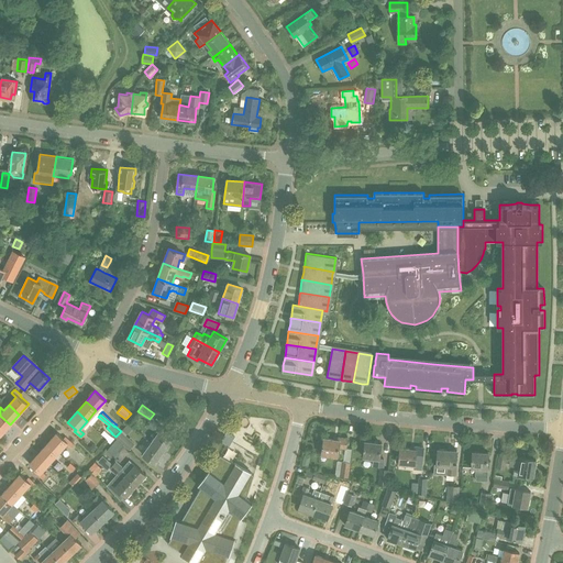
[(10,424),(0,416),(0,434),(0,435),(10,424)]
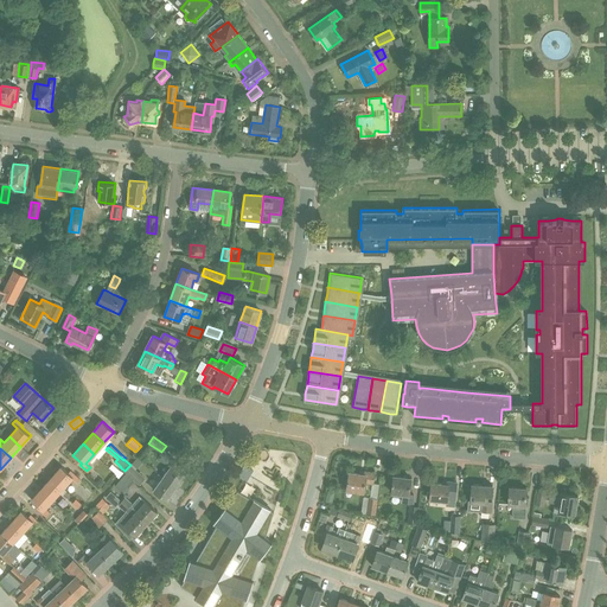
[(171,466),(164,477),(177,487),(186,473),(179,467),(180,466),(163,453),(159,458),(171,466)]
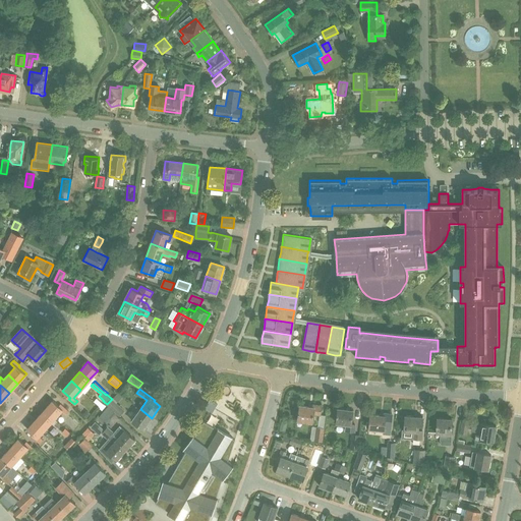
[(108,406),(114,411),(119,416),(124,410),(112,399),(107,404),(108,406)]
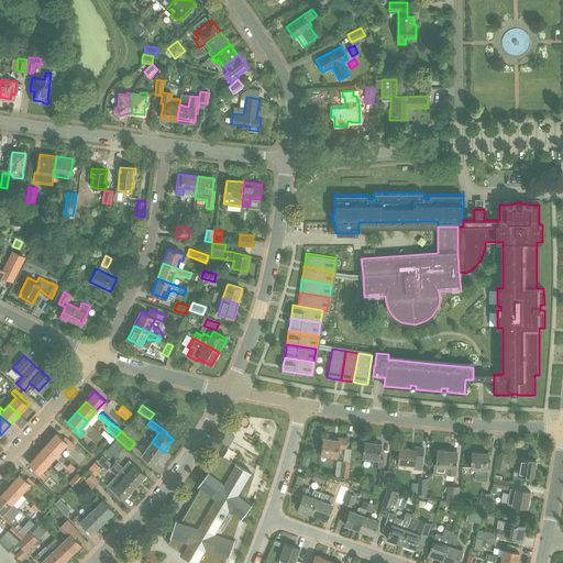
[(57,432),(48,442),(58,452),(66,443),(70,448),(74,444),(67,439),(66,440),(57,432)]
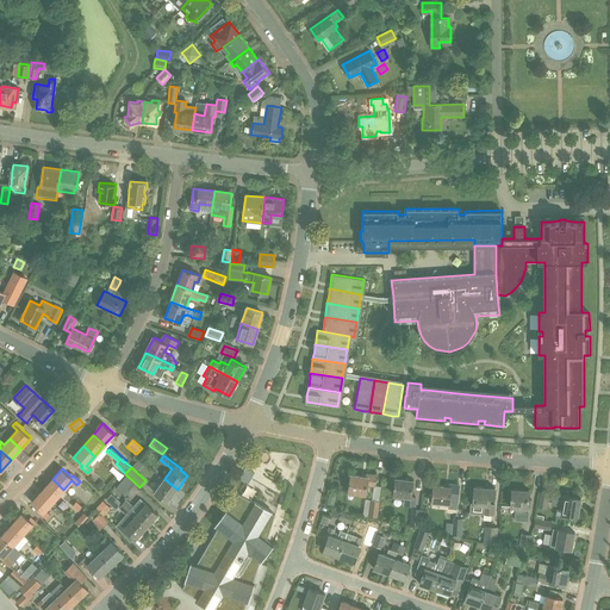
[(244,481),(249,484),(251,478),(254,473),(246,468),(240,478),(244,481)]
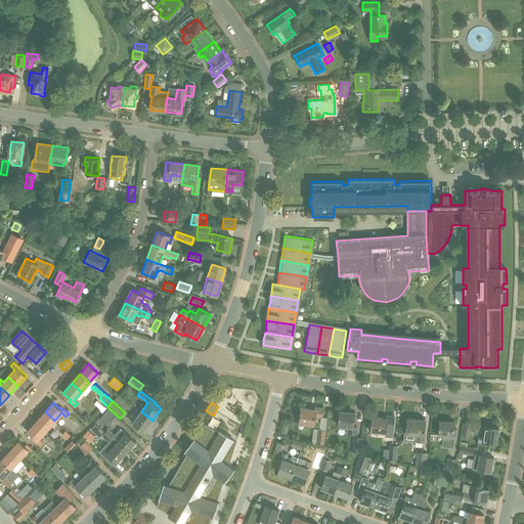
[(311,408),(301,407),(299,423),(314,425),(315,417),(322,418),(323,408),(315,406),(315,409),(311,408)]
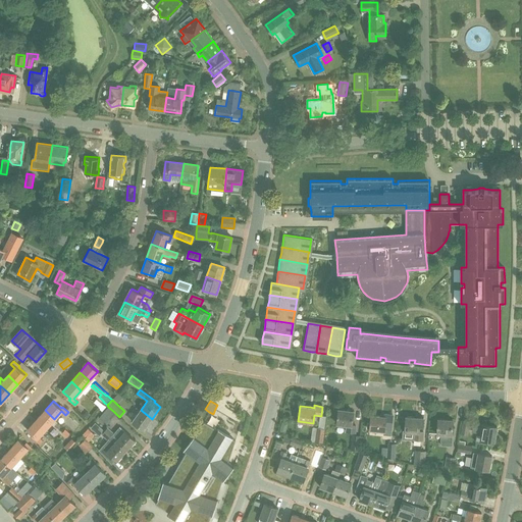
[(109,418),(114,412),(108,407),(99,417),(102,420),(107,424),(111,419),(109,418)]
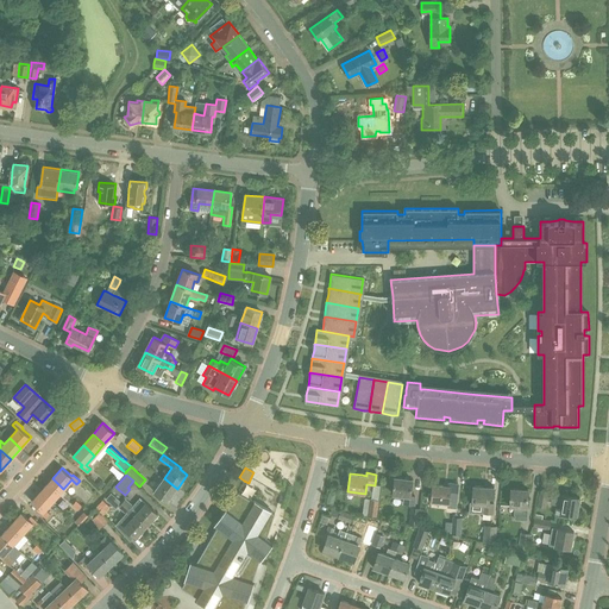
[(395,477),(393,495),(394,495),(394,498),(401,498),(401,496),(405,496),(405,503),(412,504),(414,504),(415,496),(410,496),(413,479),(410,479),(407,478),(395,477)]
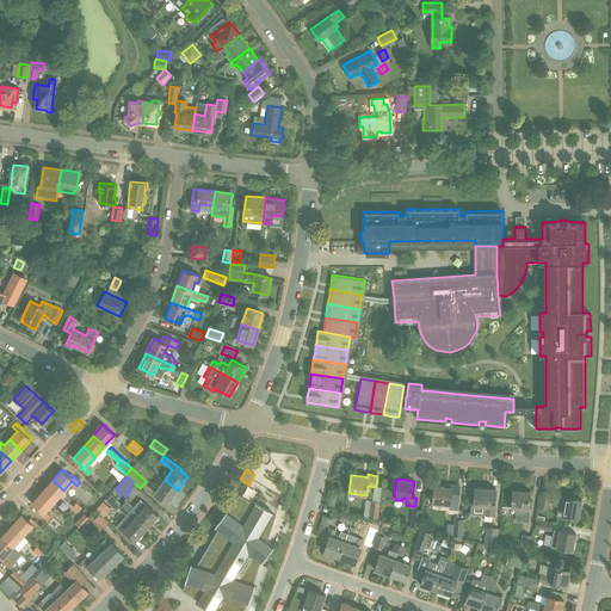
[(53,480),(42,492),(54,501),(63,491),(53,480)]
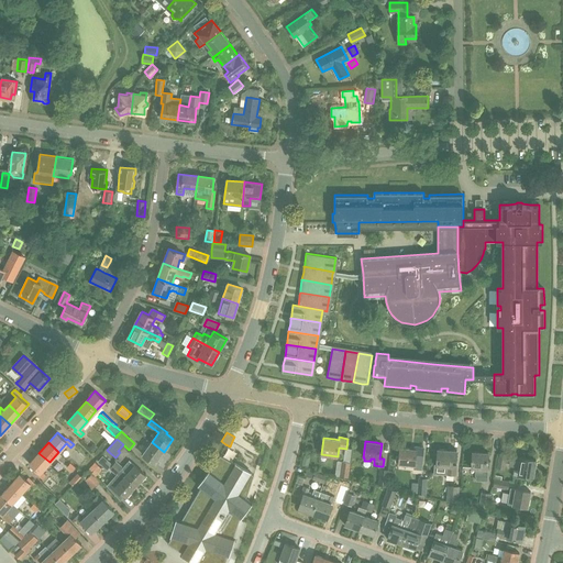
[(152,442),(143,454),(155,463),(164,452),(152,442)]
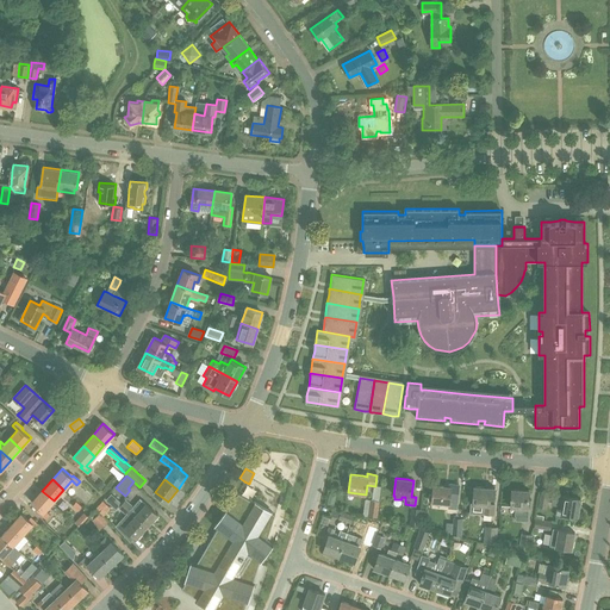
[(447,486),(434,485),(431,502),(449,504),(448,508),(456,509),(459,485),(449,484),(449,486),(447,486)]
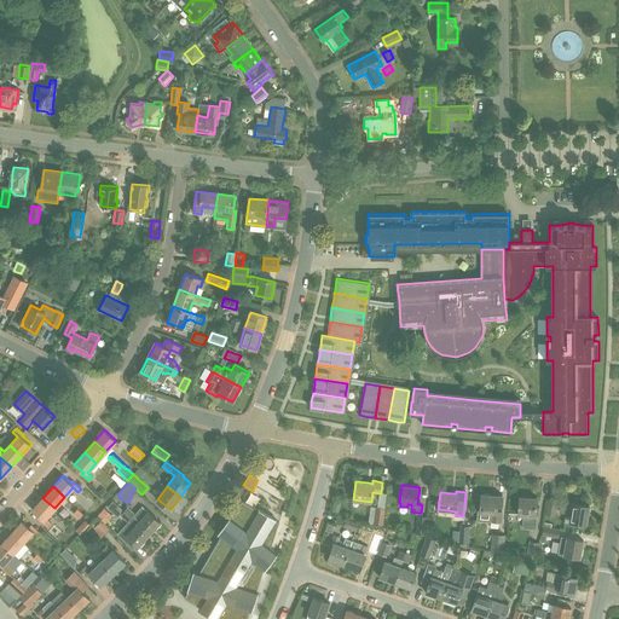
[(478,510),(478,520),(501,522),(502,512),(497,512),(498,504),(502,504),(502,496),(499,495),(495,495),(481,493),(480,510),(478,510)]
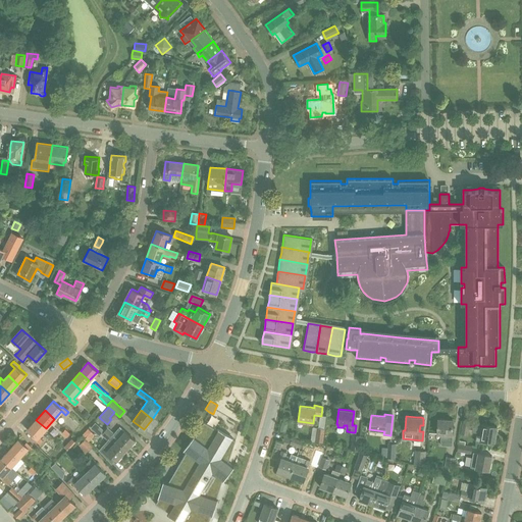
[(437,432),(437,433),(441,434),(440,440),(441,440),(441,445),(452,446),(453,434),(452,434),(453,420),(449,419),(438,419),(437,432)]
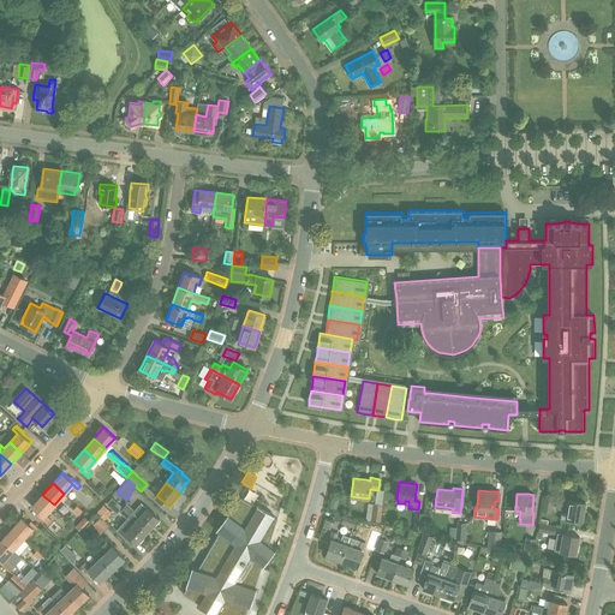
[(54,505),(42,495),(33,507),(42,515),(40,517),(47,523),(51,519),(46,514),(54,505)]
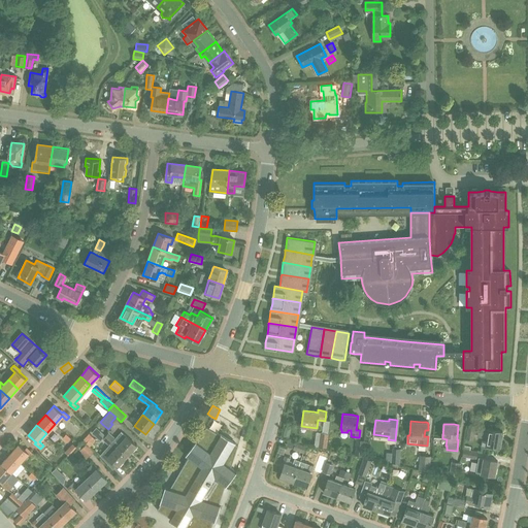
[(473,440),(475,426),(468,425),(465,439),(473,440)]
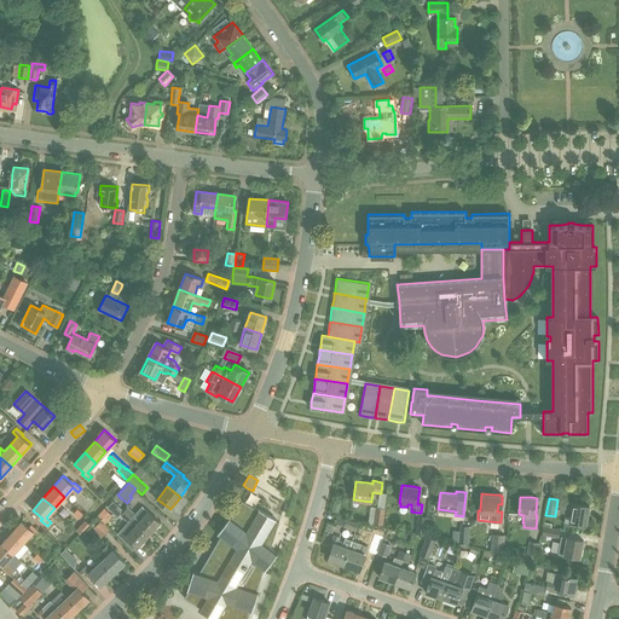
[(108,507),(111,512),(113,512),(119,505),(113,501),(108,507)]
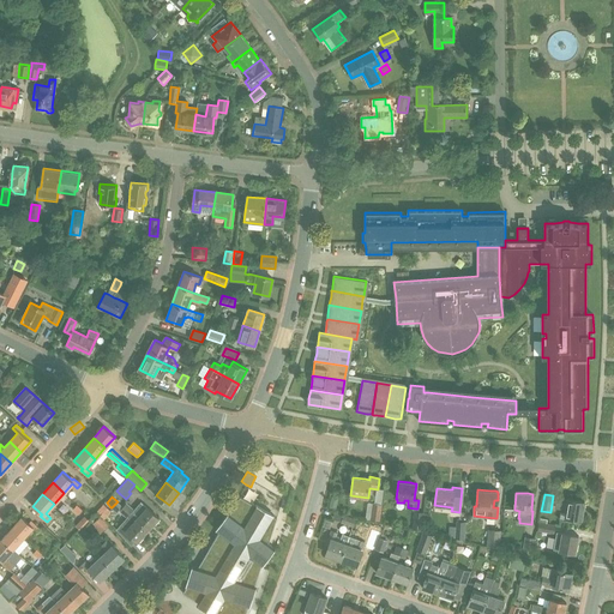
[(256,505),(240,497),(230,513),(229,512),(215,530),(218,533),(198,567),(192,565),(186,587),(182,593),(198,602),(197,605),(206,611),(212,613),(216,613),(217,613),(218,613),(245,613),(248,607),(250,607),(257,585),(256,585),(262,565),(262,566),(276,548),(269,542),(271,531),(275,516),(275,515),(256,504),(256,505)]
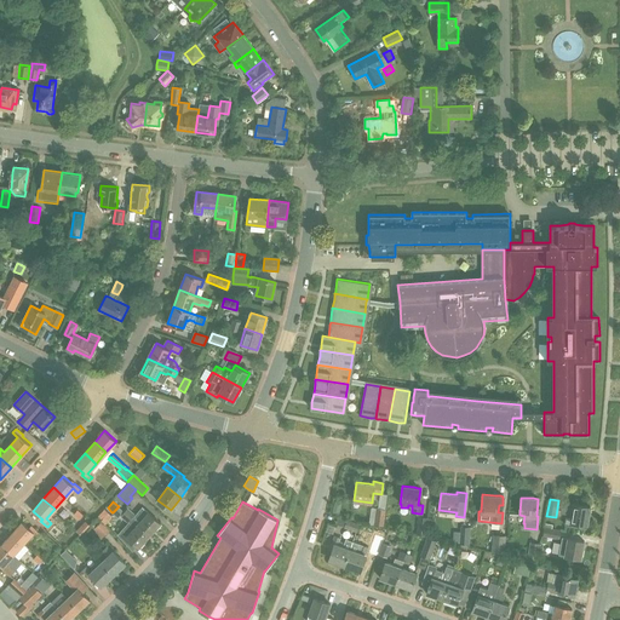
[(564,524),(570,524),(586,528),(590,511),(590,506),(562,501),(561,512),(572,515),(572,518),(566,518),(564,524)]
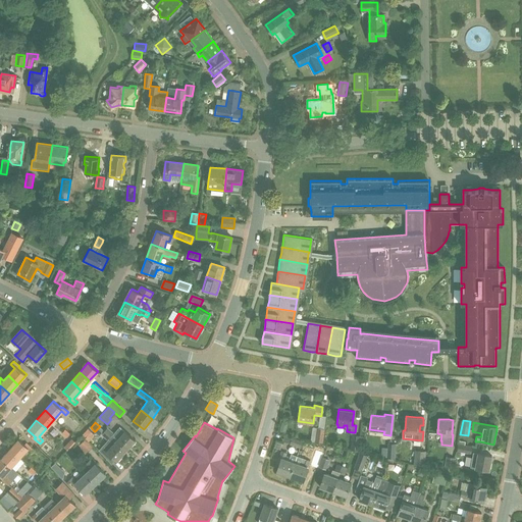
[(108,427),(104,430),(126,451),(136,440),(120,426),(114,433),(108,427)]
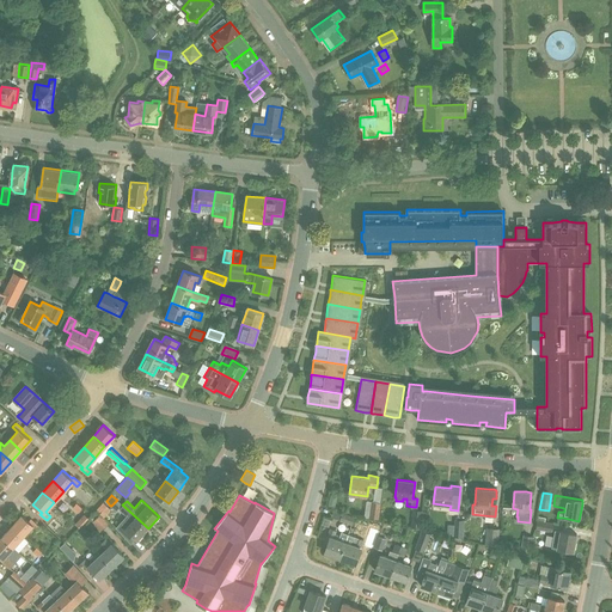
[(111,508),(103,501),(96,509),(104,516),(111,508)]
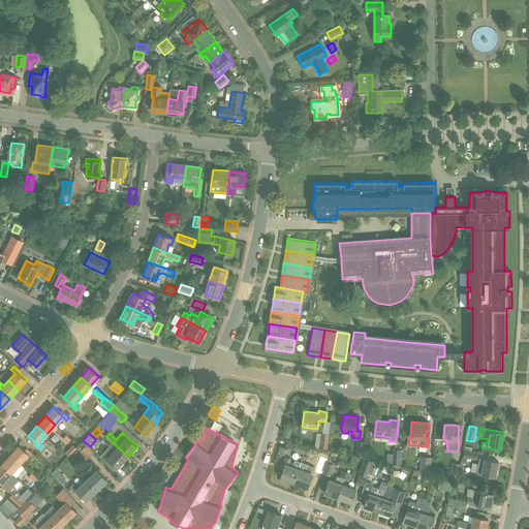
[(328,448),(330,434),(329,434),(323,434),(316,433),(314,447),(328,448)]
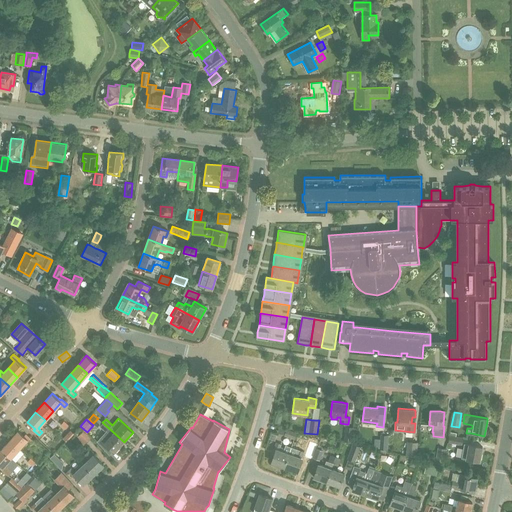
[(61,424),(65,429),(69,425),(64,421),(61,424)]
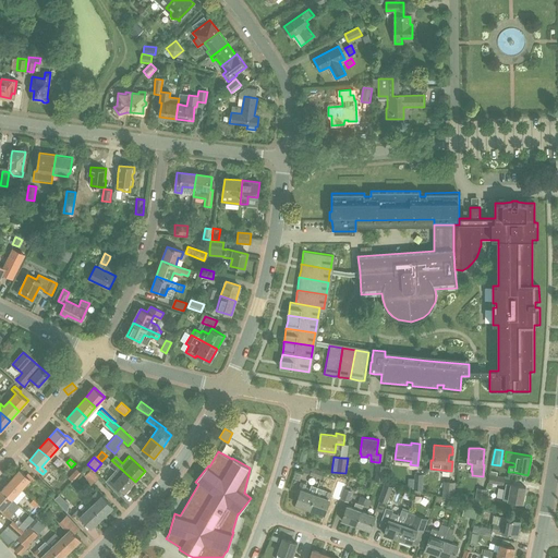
[(135,482),(111,460),(108,464),(116,471),(113,473),(118,478),(114,482),(125,492),(135,482)]
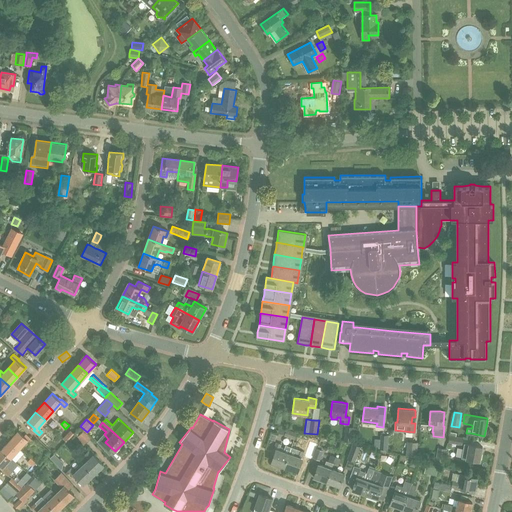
[(344,441),(353,442),(354,427),(345,426),(344,441)]
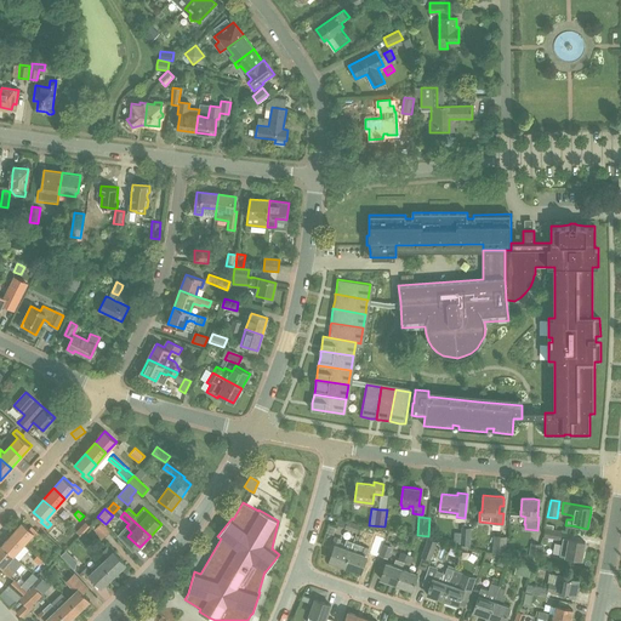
[(79,534),(89,524),(85,520),(77,531),(79,534)]
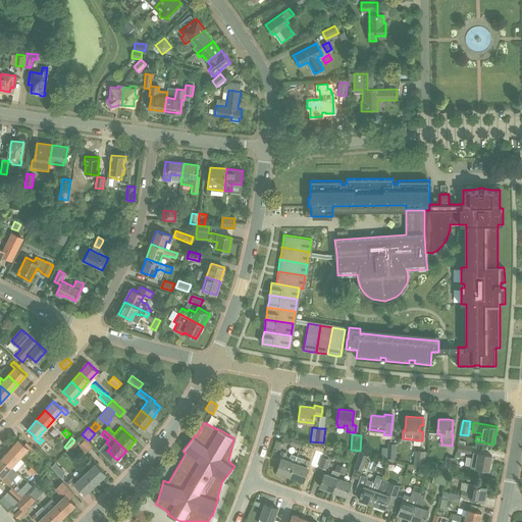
[(290,444),(295,446),(300,448),(302,441),(292,437),(290,444)]
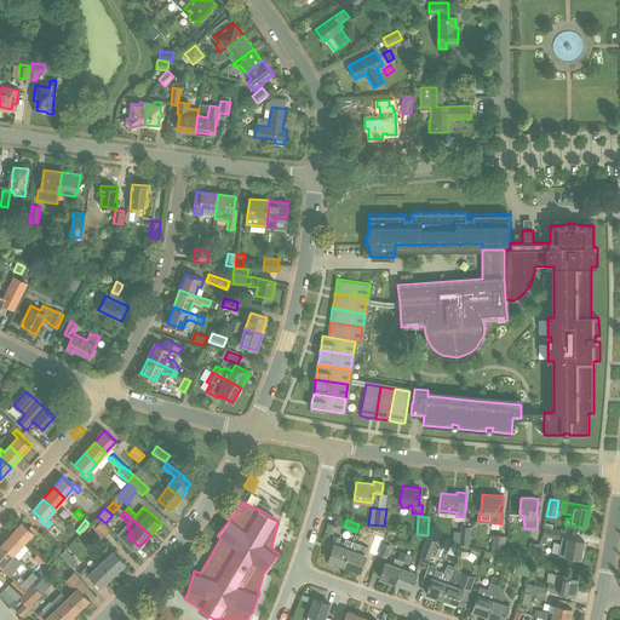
[(23,521),(11,533),(23,544),(33,533),(38,538),(41,534),(34,528),(33,529),(23,521)]
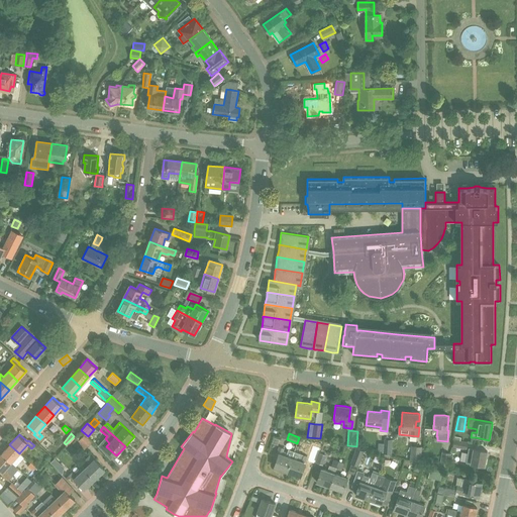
[(78,440),(85,448),(92,441),(85,434),(78,440)]
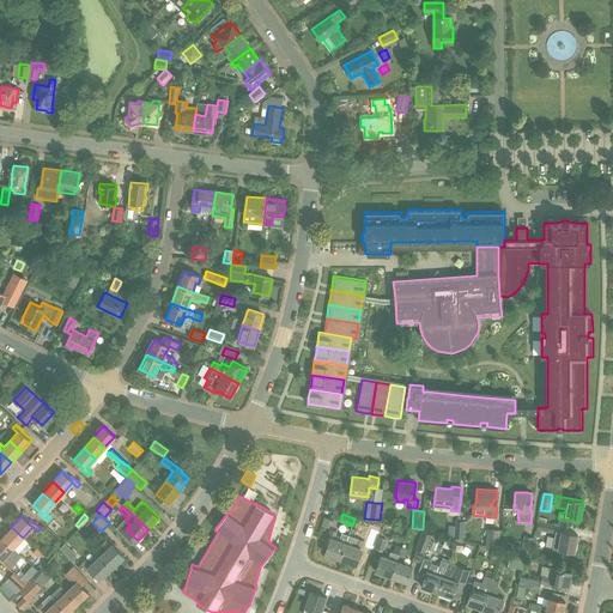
[(463,539),(465,521),(455,521),(454,538),(456,538),(463,539)]
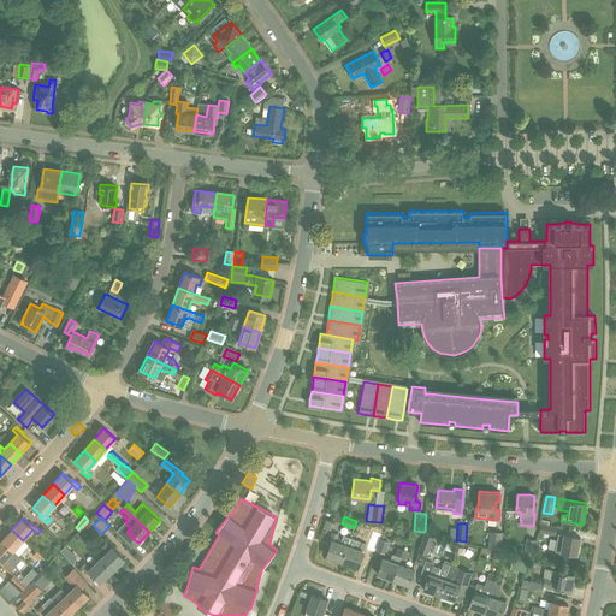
[(540,527),(539,532),(545,533),(556,535),(558,526),(549,525),(540,523),(540,527)]
